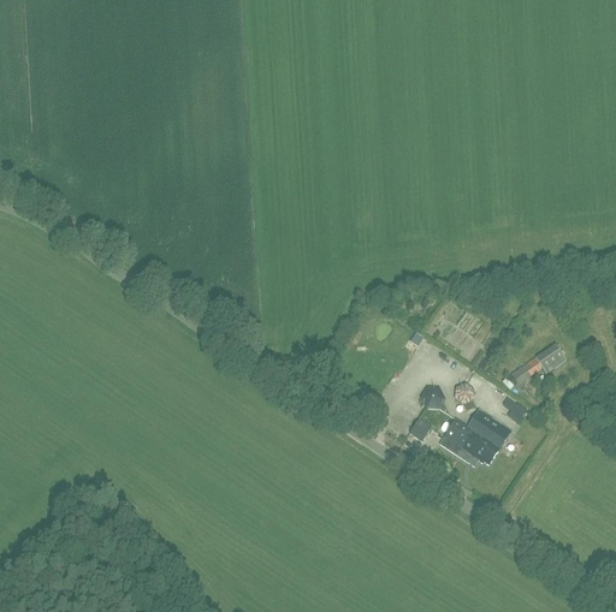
[(418,344),(422,336),(415,331),(409,339),(418,344)]
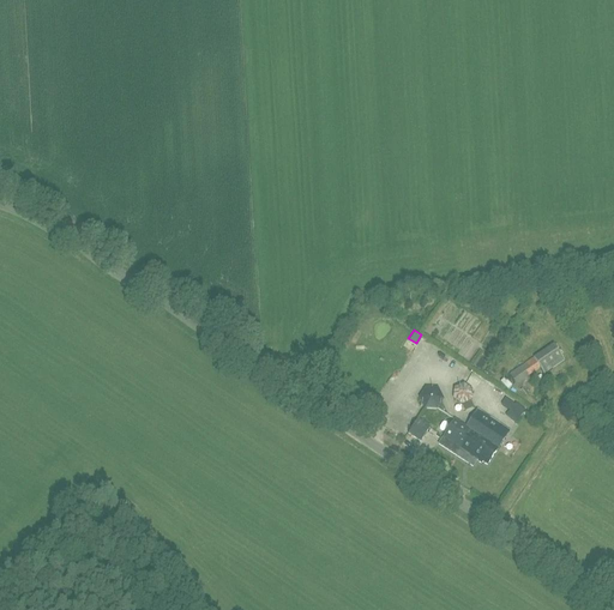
[(553,342),(509,370),(516,381),(540,366),(543,370),(564,357),(553,342)]
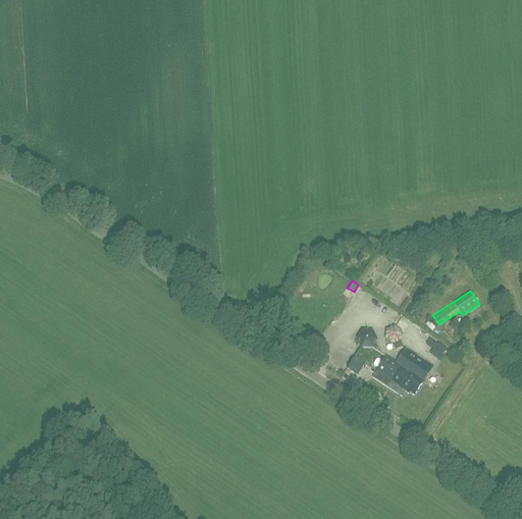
[(410,302),(405,309),(409,312),(413,304),(410,302)]
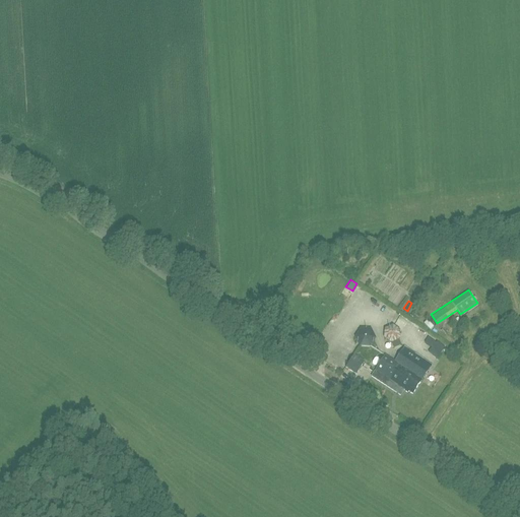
[(427,318),(424,321),(430,327),(433,324),(427,318)]
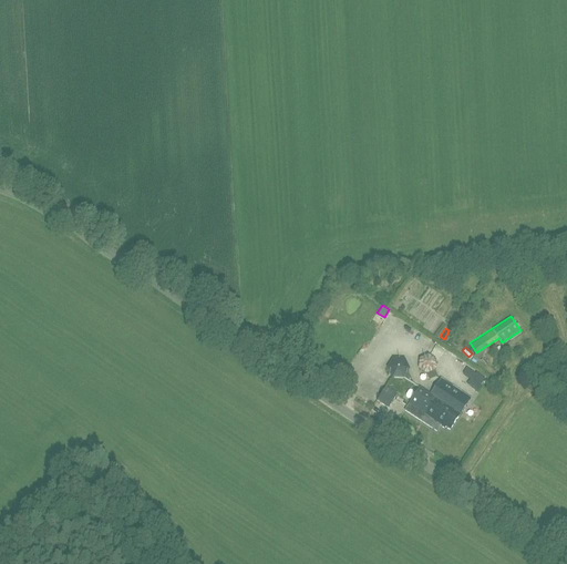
[(419,356),(418,366),(425,372),(435,367),(436,357),(428,351),(419,356)]
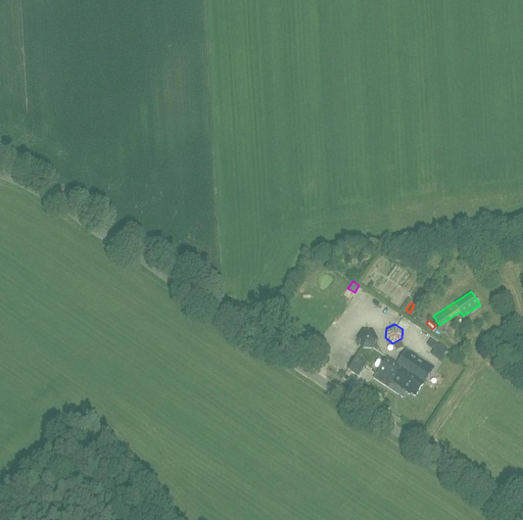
[(357,336),(362,345),(372,346),(378,337),(373,328),(363,327),(357,336)]
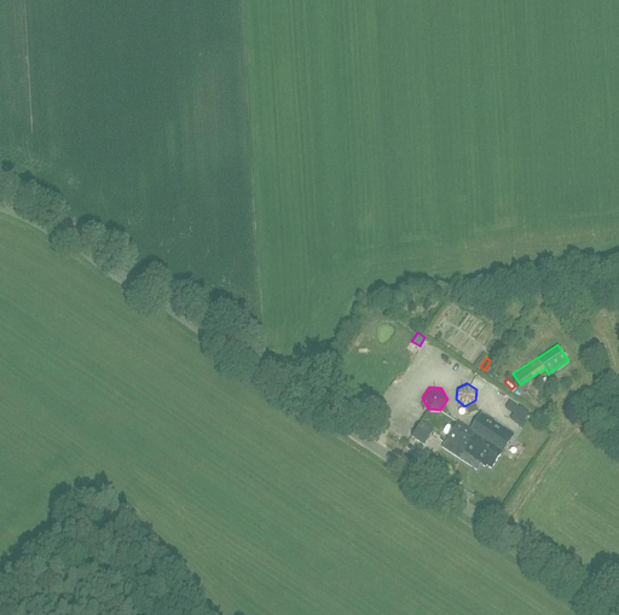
[(524,401),(516,411),(527,419),(534,410),(524,401)]
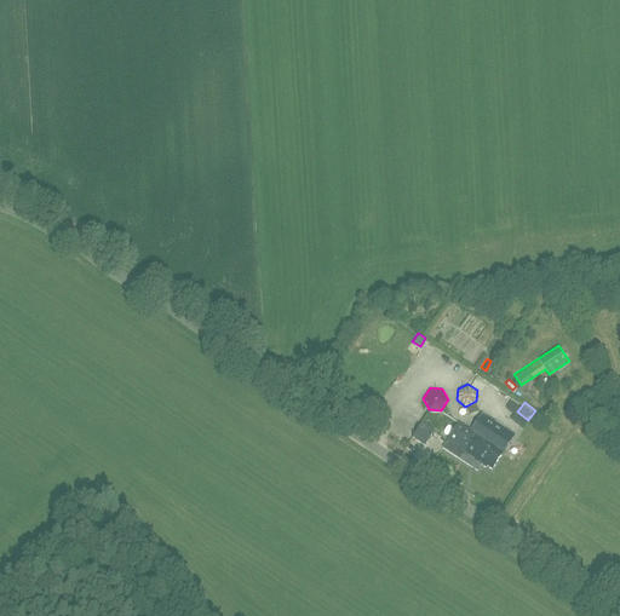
[(475,432),(459,456),(477,468),(481,461),(486,465),(487,464),(492,466),(503,450),(503,449),(512,435),(481,414),(471,429),(470,429),(475,432)]
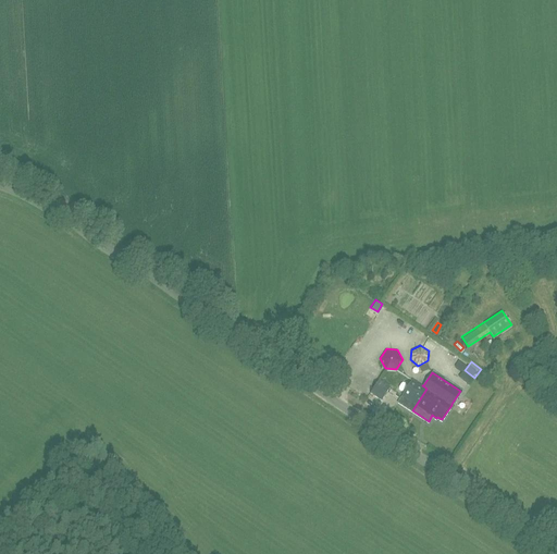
[(381,397),(390,385),(379,378),(370,391),(381,397)]
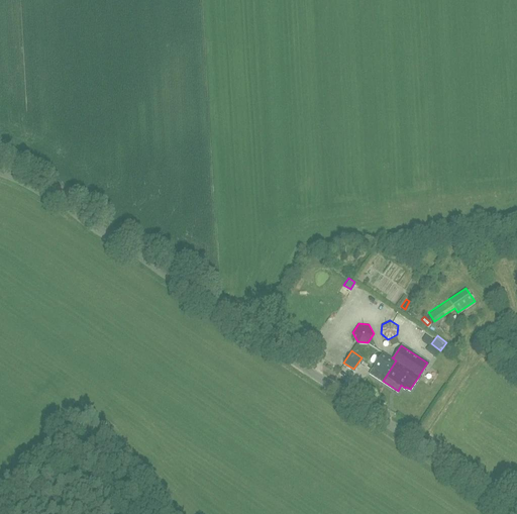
[(392,357),(393,357),(383,350),(369,372),(383,381),(396,361),(392,357)]
